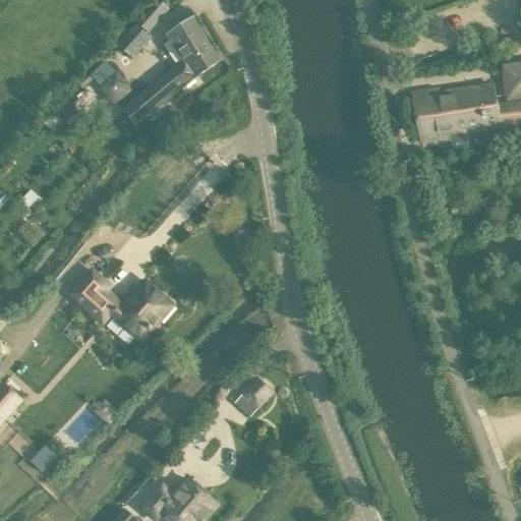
[(157,0),(156,0),(136,24),(149,35),(170,10),(157,0)]
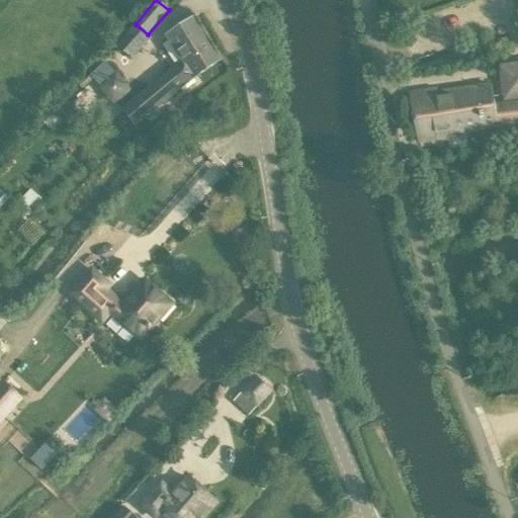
[(123,108),(136,124),(195,79),(195,78),(223,58),(193,19),(167,38),(185,62),(123,108)]
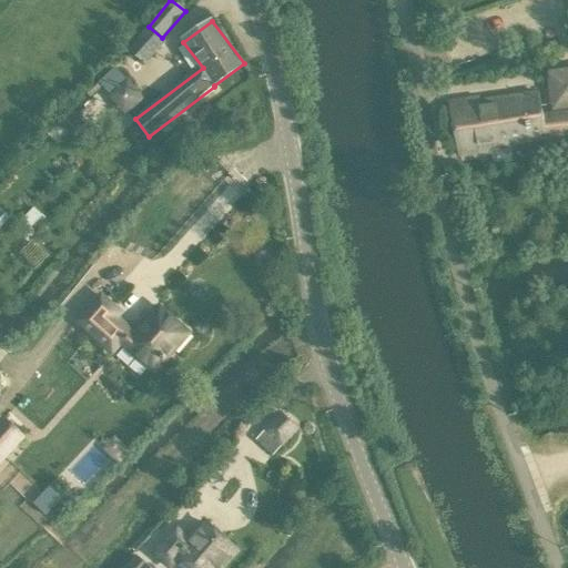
[(148,28),(128,51),(145,67),(165,43),(161,39),(148,28)]
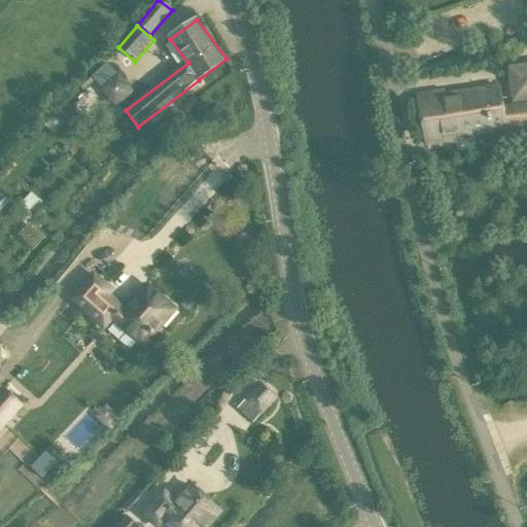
[(512,104),(526,101),(526,64),(506,67),(512,104)]
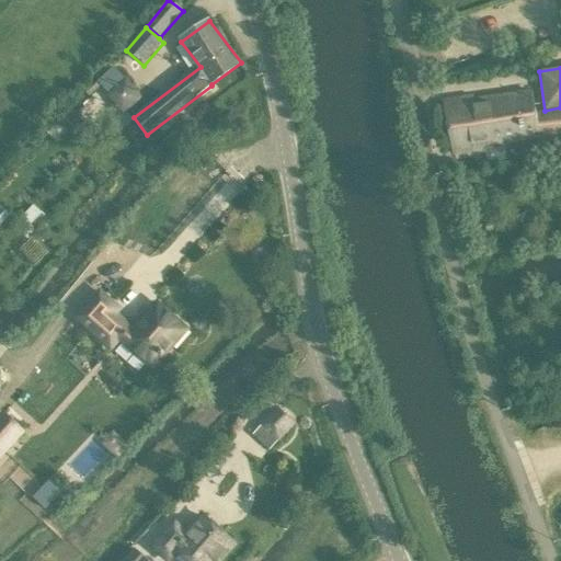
[(100,87),(60,123),(48,134),(54,139),(68,127),(81,141),(99,124),(86,109),(103,93),(105,95),(125,78),(118,71),(114,75),(110,69),(95,82),(100,87)]
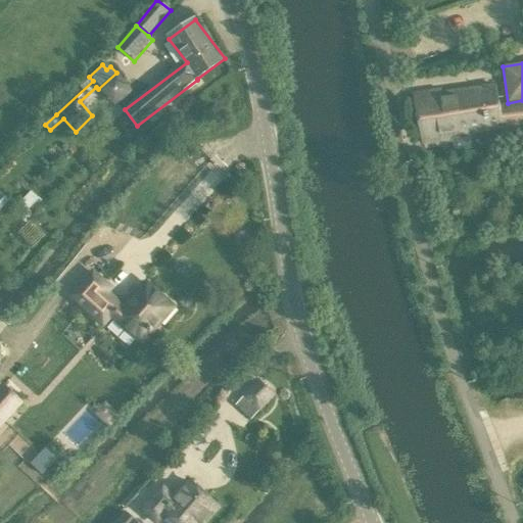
[(522,130),(522,106),(500,110),(495,86),(439,95),(438,91),(414,95),(422,144),(448,140),(448,136),(502,128),(503,133),(522,130)]
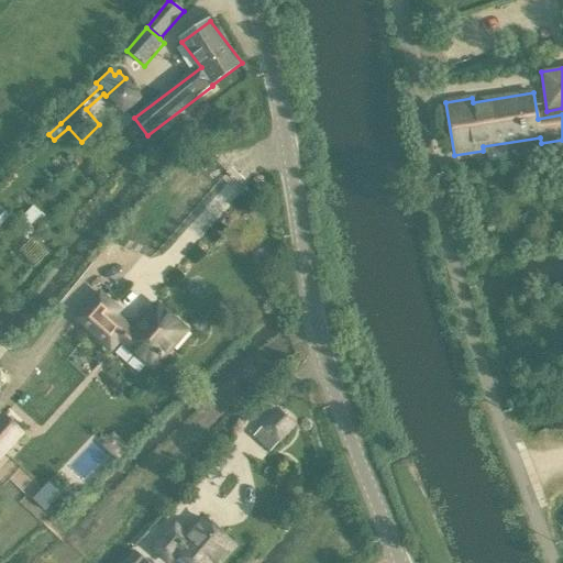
[(158,354),(164,360),(188,332),(158,306),(135,332),(114,315),(96,337),(112,351),(120,342),(148,367),(158,354)]
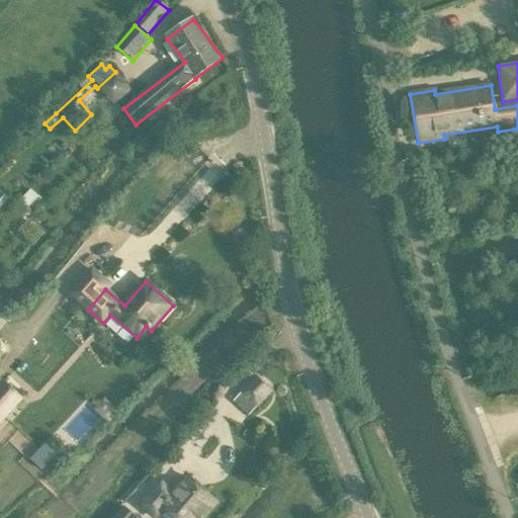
[(242,393),(234,402),(249,416),(251,414),(272,391),(256,376),(241,393),(242,393)]
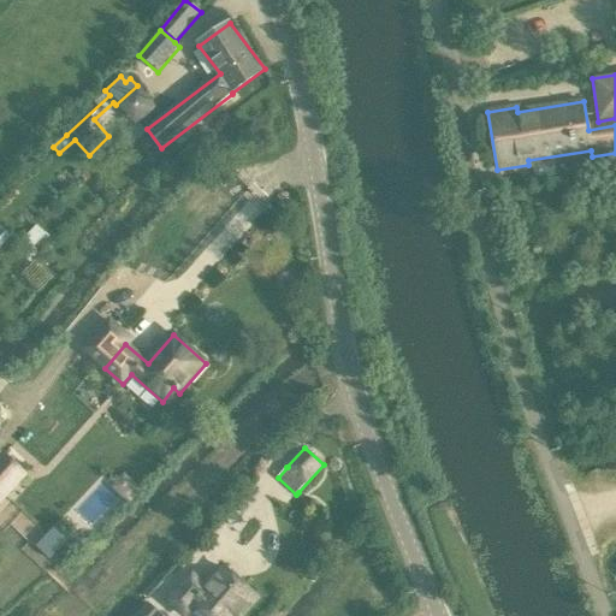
[(3,451),(0,452),(0,504),(28,474),(3,451)]
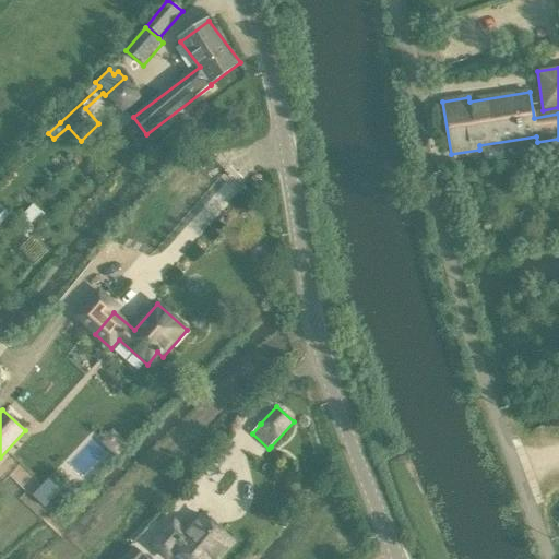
[(177,549),(187,558),(215,558),(233,540),(204,515),(189,534),(175,521),(153,546),(168,558),(177,549)]
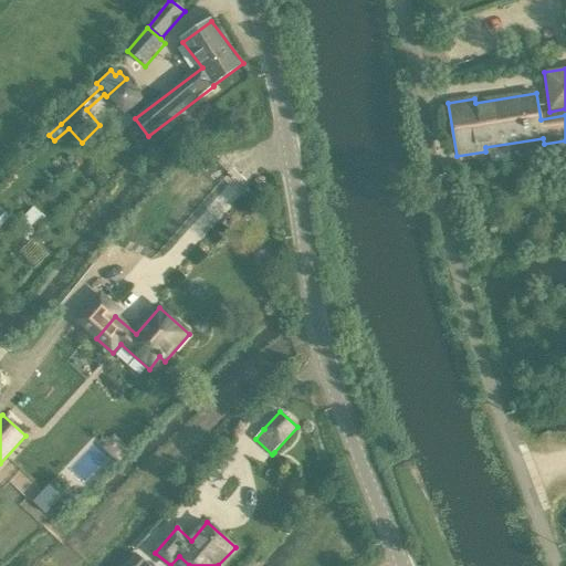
[(124,565),(150,565),(136,553),(135,555),(124,565)]
